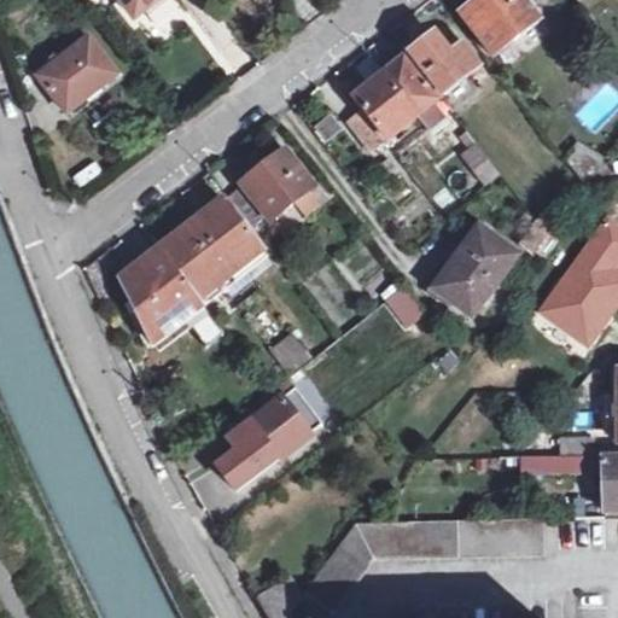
[(158,0),(117,0),(133,21),(152,5),(158,0)]
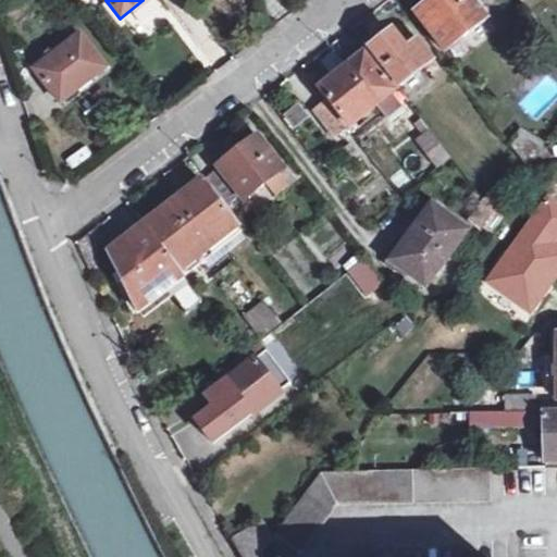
[(486,19),(471,0),(428,0),(416,10),(446,50),(486,19)]
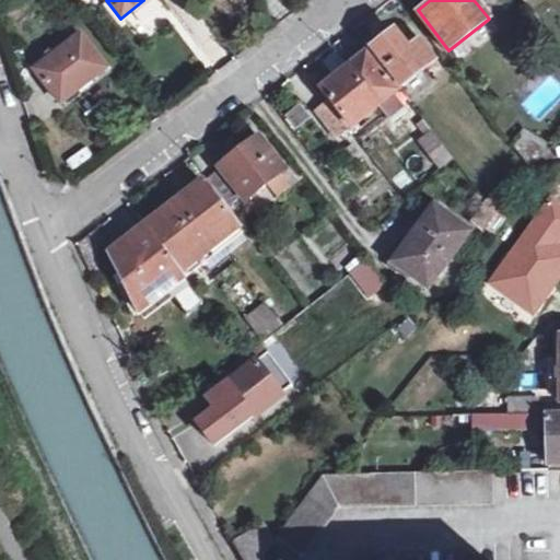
[(406,50),(391,31),(370,48),(400,86),(433,62),(417,43),(406,50)]
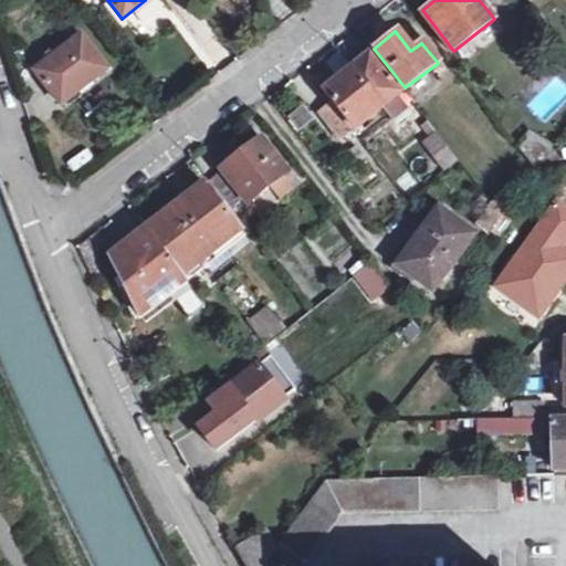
[(106,69),(80,37),(34,71),(48,88),(60,104),(82,87),(106,69)]
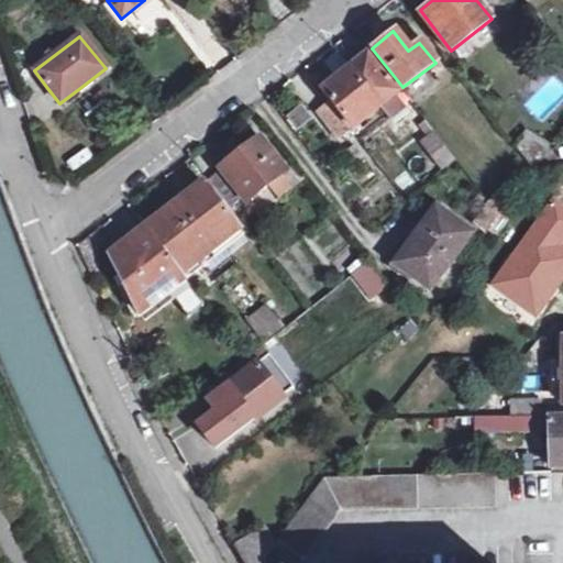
[(359,59),(349,67),(379,107),(388,119),(398,110),(390,98),(397,92),(367,53),(359,59)]
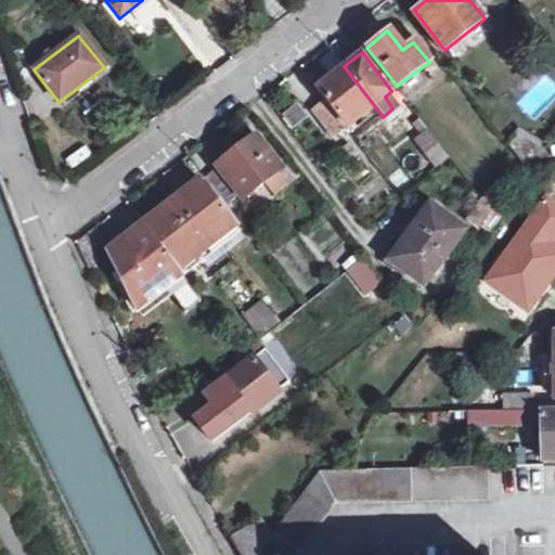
[(374,105),(344,66),(318,87),(348,126),(374,105)]
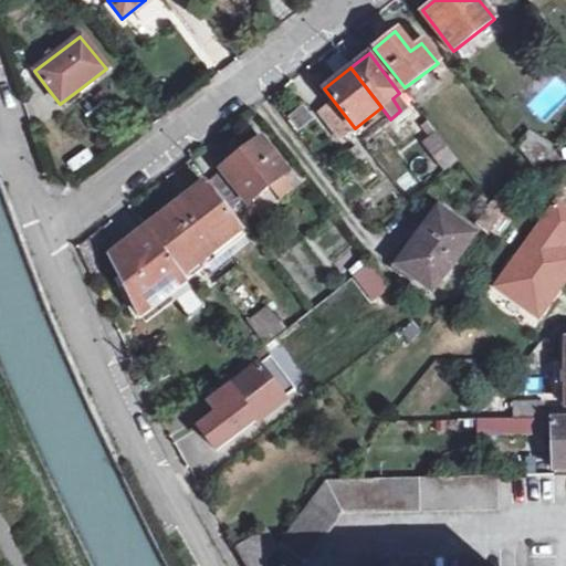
[(526,130),(520,126),(513,135),(520,139),(516,144),(537,170),(551,155),(528,128),(526,130)]
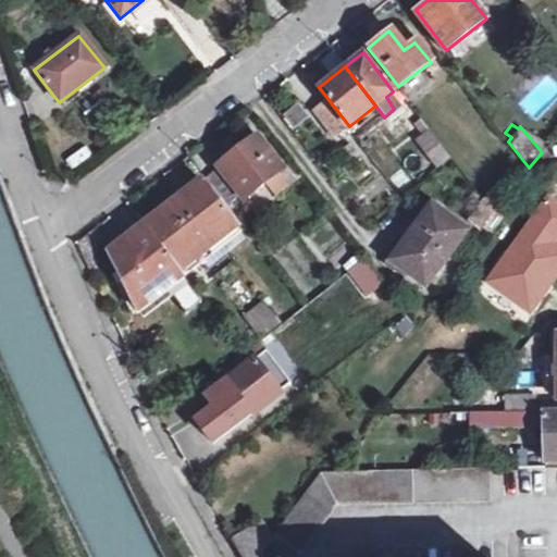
[(449,159),(431,134),(420,143),(438,168),(449,159)]
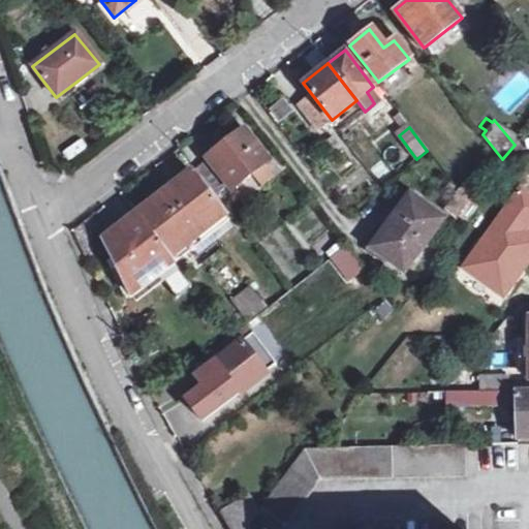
[(223,145),(206,159),(231,190),(265,164),(276,178),(286,168),(276,155),(268,161),(242,129),(223,145)]
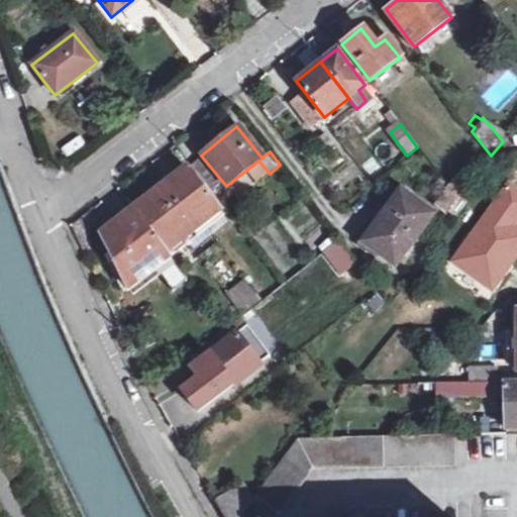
[(159,190),(134,209),(171,257),(189,244),(186,238),(221,211),(187,167),(159,190)]
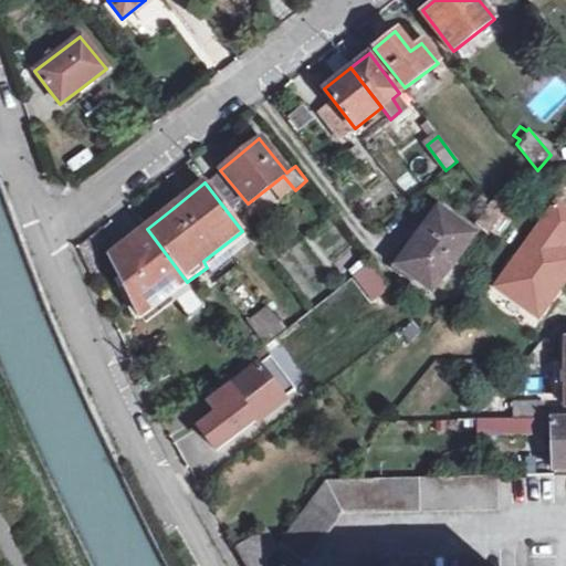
[(510,203),(500,194),(478,222),(489,231),(510,203)]
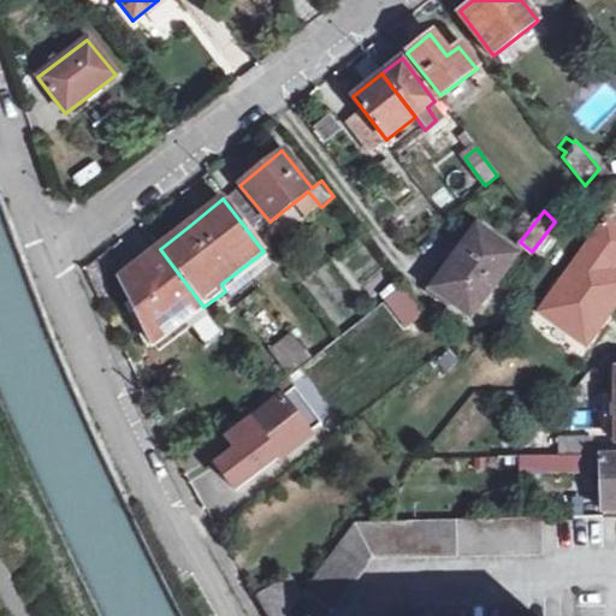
[(615,262),(615,227),(606,220),(542,311),(586,343),(615,300),(615,272),(611,270),(615,262)]
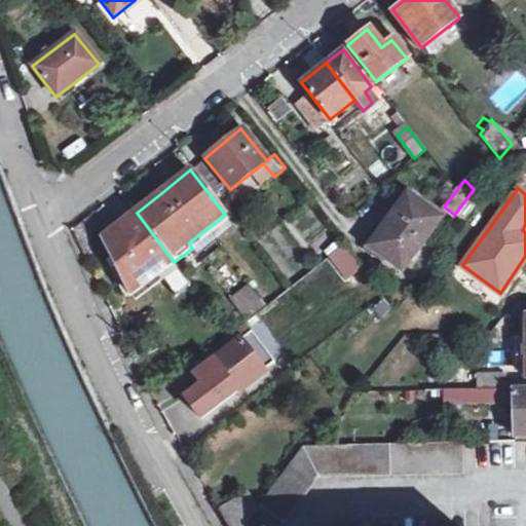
[(440,215),(409,196),(373,247),(404,267),(440,215)]
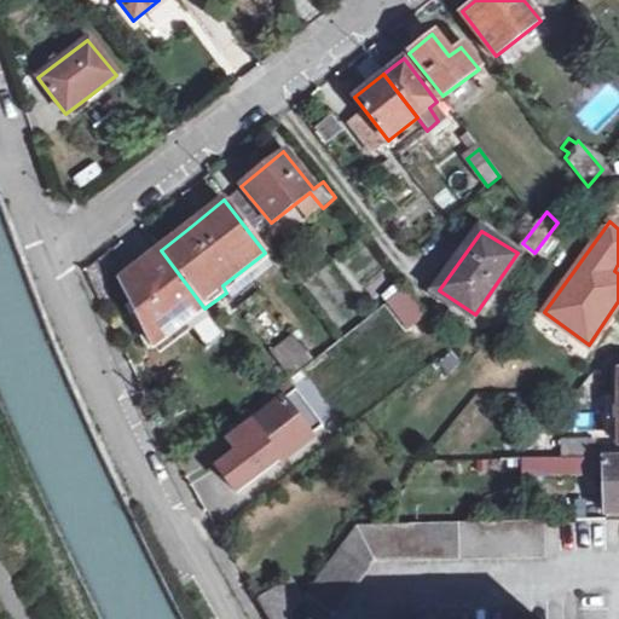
[(161,250),(119,282),(152,345),(204,308),(161,250)]
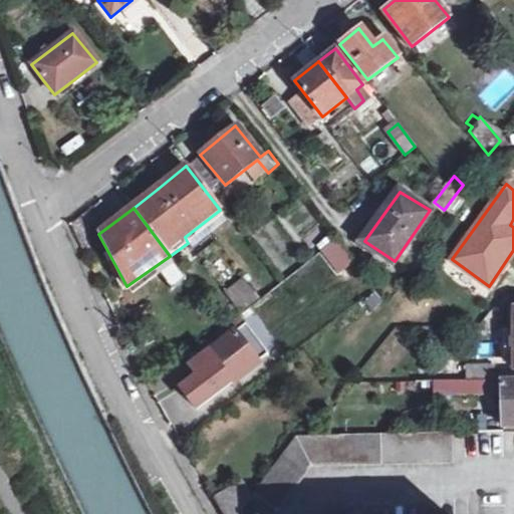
[(356,261),(337,238),(321,250),(341,274),(356,261)]
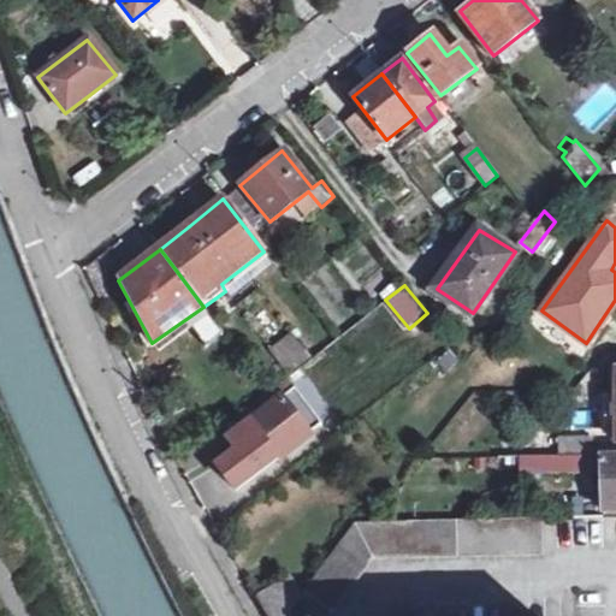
[(266,351),(286,374),(308,356),(289,332),(266,351)]
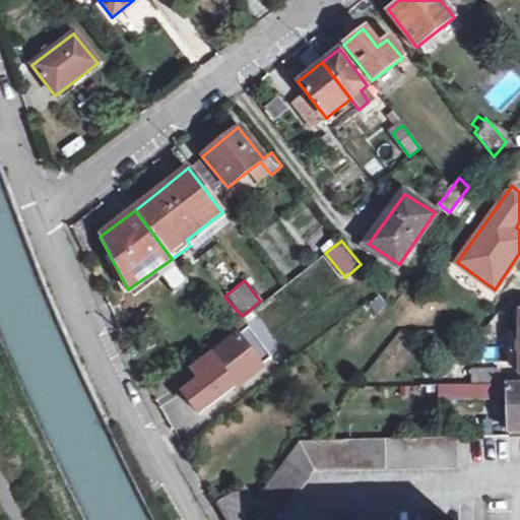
[(239,337),(262,368),(271,360),(249,329),(239,337)]
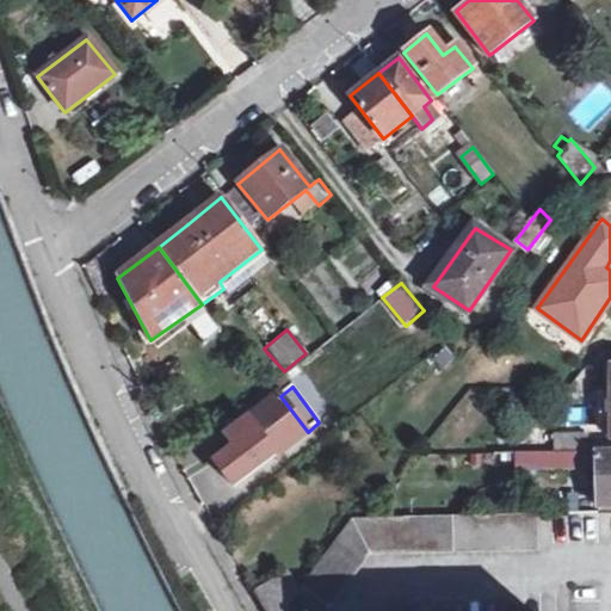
[(241,411),(248,420),(227,436),(227,437),(221,442),(228,454),(215,464),(233,487),(276,456),(308,432),(281,396),(278,397),(271,389),(241,411)]
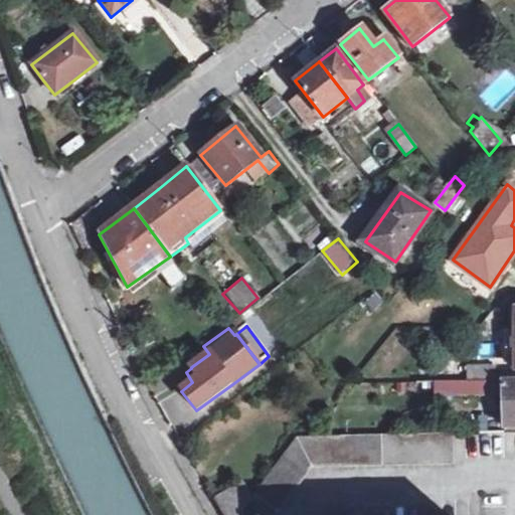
[(495,365),(468,365),(468,382),(436,382),(436,394),(501,393),(500,381),(495,382),(495,365)]
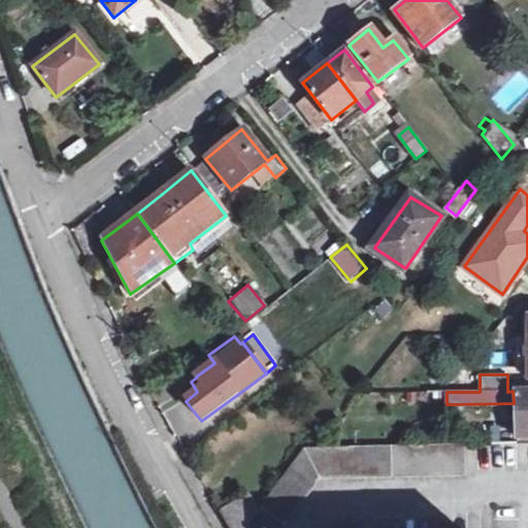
[(527,391),(517,392),(518,437),(527,436),(527,391)]
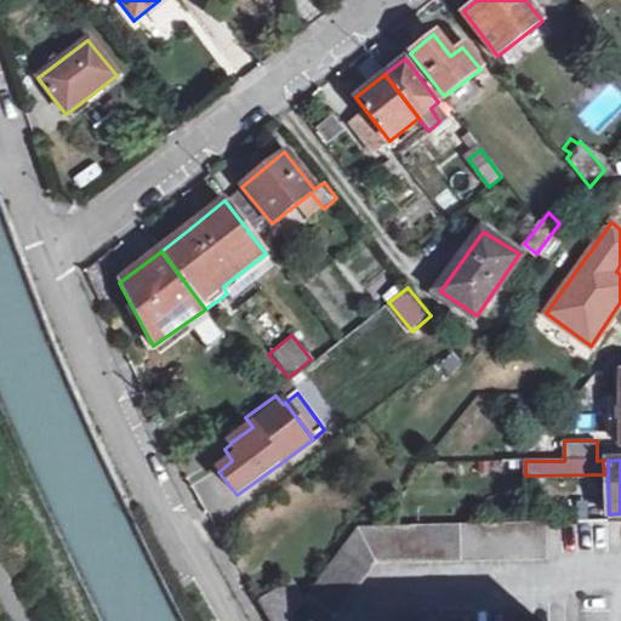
[(525,461),(502,462),(503,476),(525,476),(525,461)]
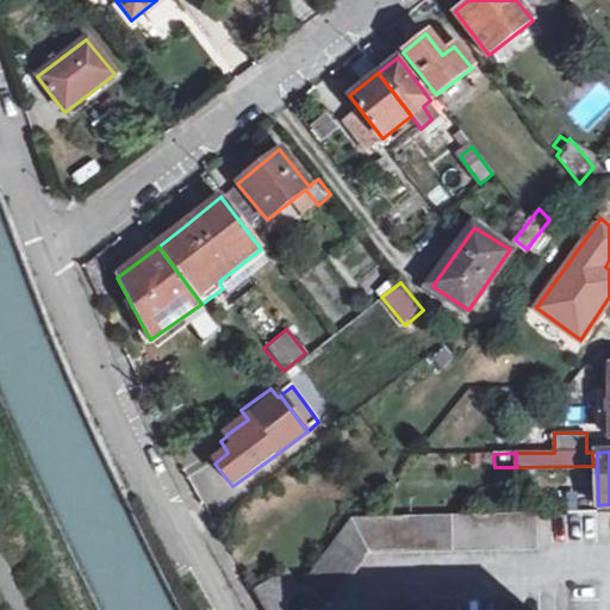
[(350,517),(298,591),(327,609),(328,604),(332,605),(372,553),(540,549),(539,514),(350,517)]
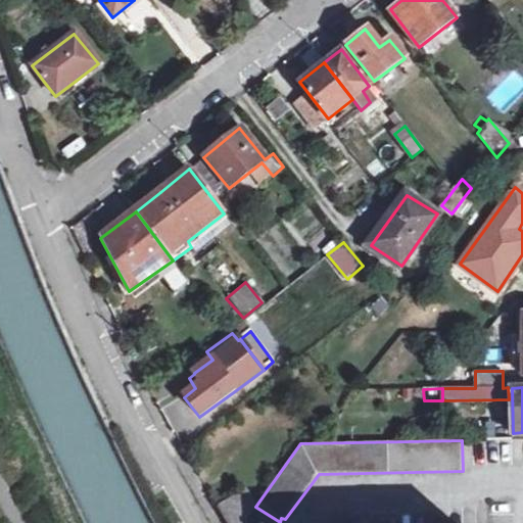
[(227,522),(242,522),(255,507),(243,491),(219,509),(227,522)]
